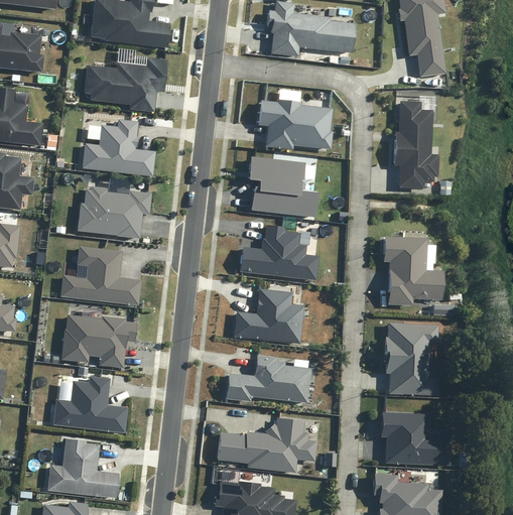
[(0,0),(0,3),(55,9),(56,0),(0,0)]
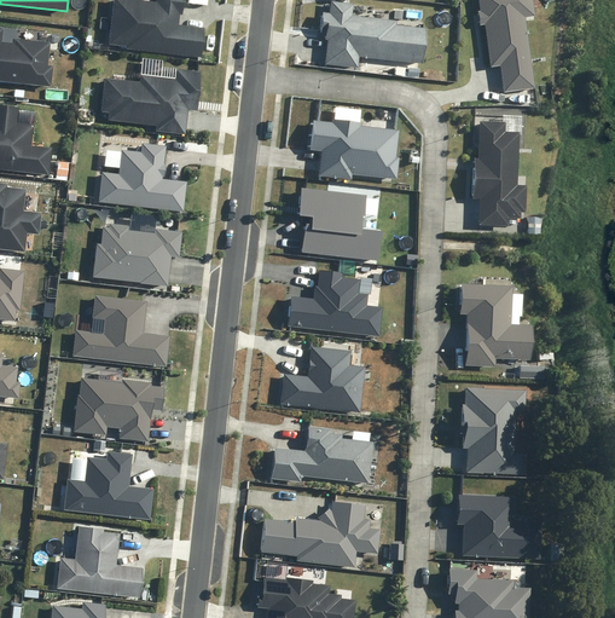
[(126,50),(202,58),(204,28),(179,26),(180,16),(183,16),(184,0),(156,0),(157,3),(134,0),(114,0),(109,45),(126,47),(126,50)]
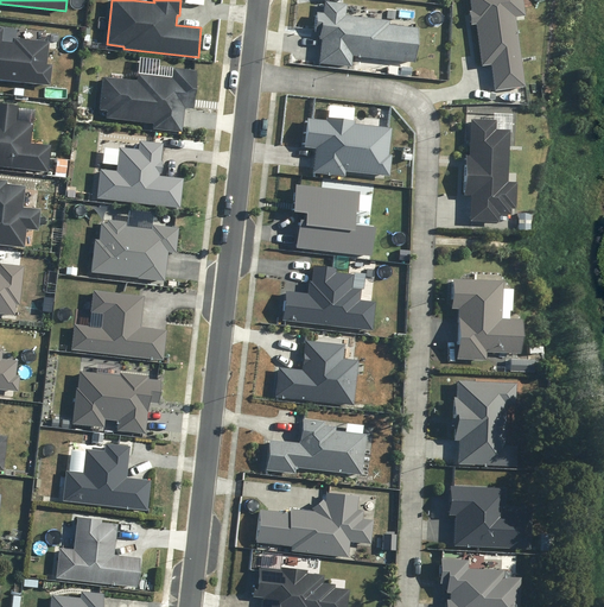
[(495,92),(526,87),(516,18),(526,17),(523,0),(470,0),(472,11),(470,11),(472,25),(477,25),(483,67),(491,65),(495,92)]
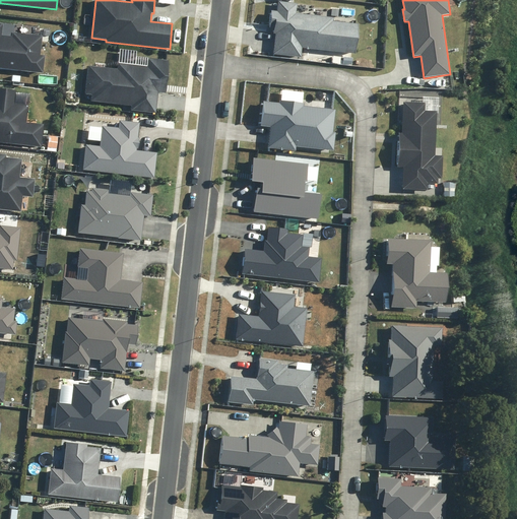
[(303,48),(356,54),(360,23),(334,20),(334,17),(297,13),(298,3),(280,1),(278,11),(271,10),(270,27),(274,28),(274,34),(276,34),(274,54),(302,57),(303,48)]
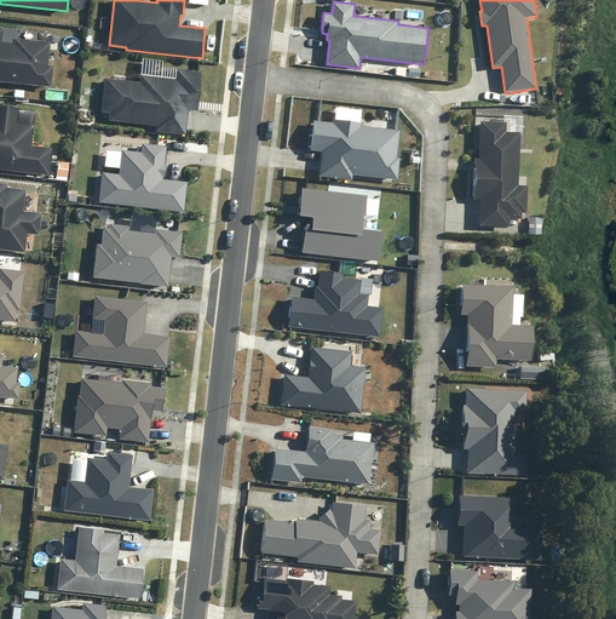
[(0,81),(52,87),(55,67),(49,66),(51,43),(16,39),(16,44),(4,43),(5,29),(0,28),(0,81)]
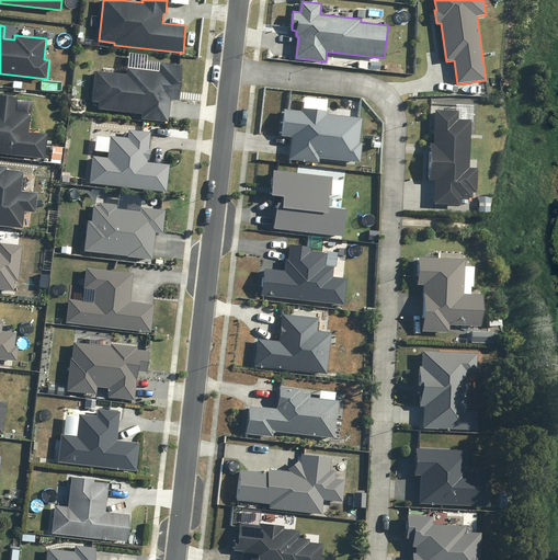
[(99,103),(98,110),(141,114),(141,120),(169,123),(171,100),(178,101),(182,65),(159,63),(159,71),(127,68),(127,75),(95,71),(92,102),(99,103)]
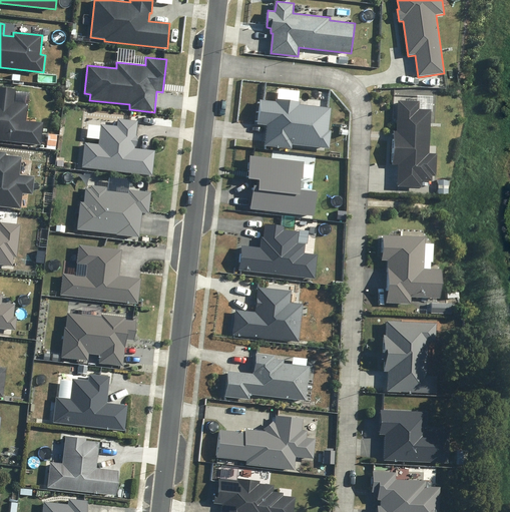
[(0,139),(41,145),(43,122),(27,120),(28,104),(15,102),(17,89),(0,86),(0,139)]
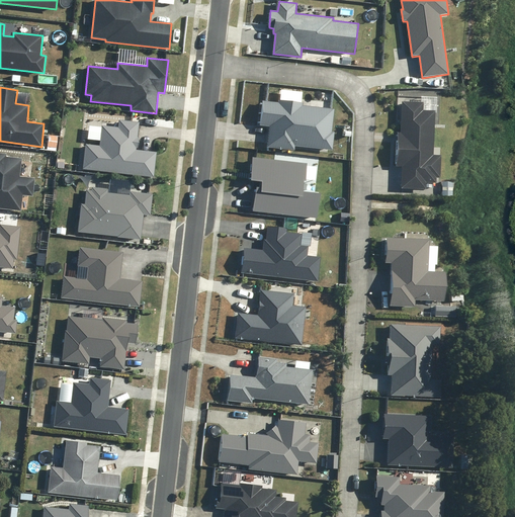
[(295,146),(333,150),(335,133),(332,132),(334,109),(303,105),(303,102),(278,100),(278,103),(263,101),(260,125),(270,126),(268,147),(294,150),(295,146)]
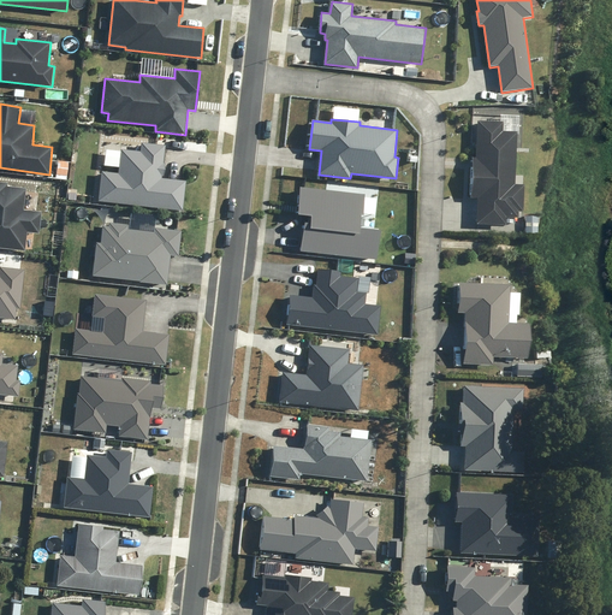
[(476,199),(475,225),(505,226),(505,218),(517,219),(517,212),(522,212),(523,185),(514,184),(516,132),(503,131),(503,122),(477,120),(476,158),(471,158),(469,199),(476,199)]
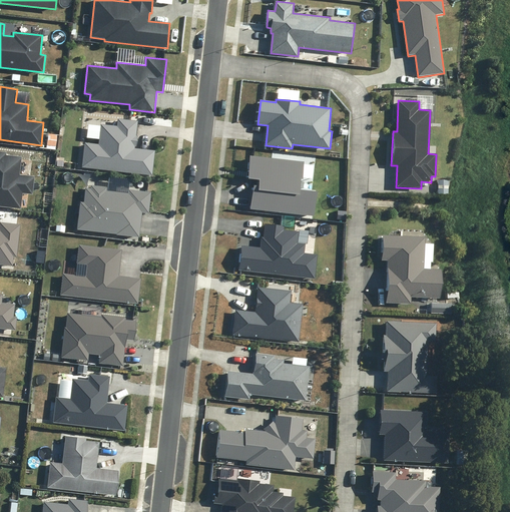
[(84,142),(81,167),(152,175),(155,150),(136,148),(138,135),(136,135),(138,120),(117,118),(117,126),(100,124),(98,144),(84,142)]
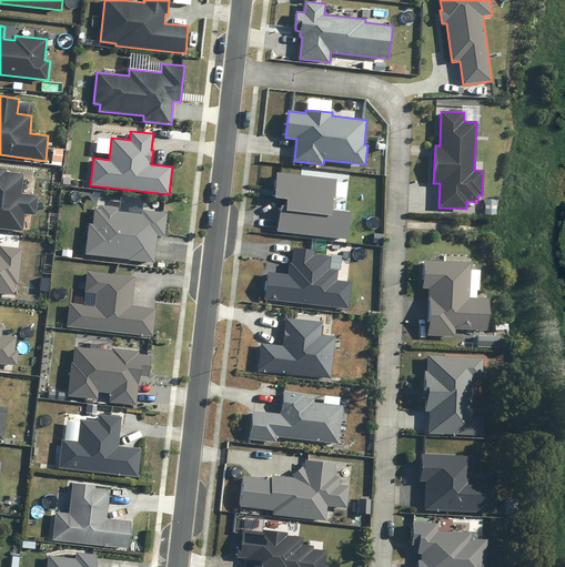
[(0,230),(23,232),(26,214),(36,215),(38,195),(22,193),(24,174),(8,172),(8,169),(0,168),(0,230)]
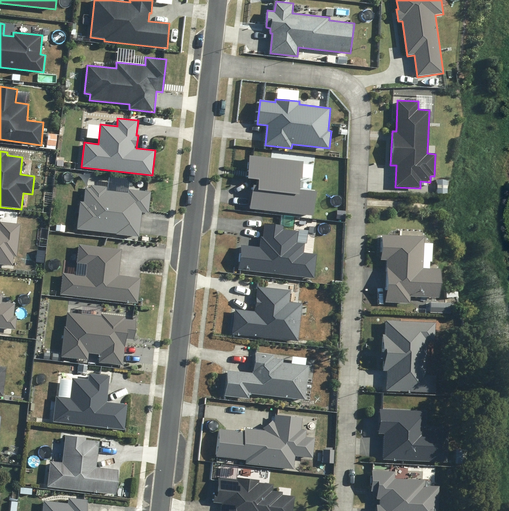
[(303,161),(249,155),(246,179),(256,180),(255,186),(251,185),(249,208),(312,215),(314,192),(296,190),(297,179),(301,179),(303,161)]
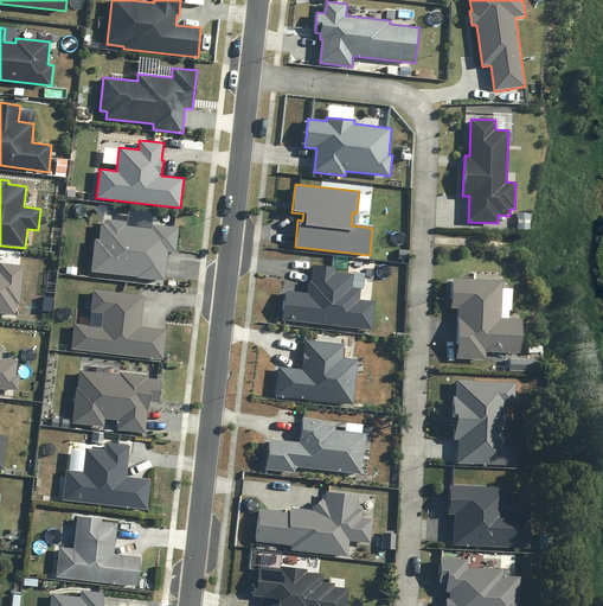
[(518,214),(517,229),(528,230),(528,214),(518,214)]
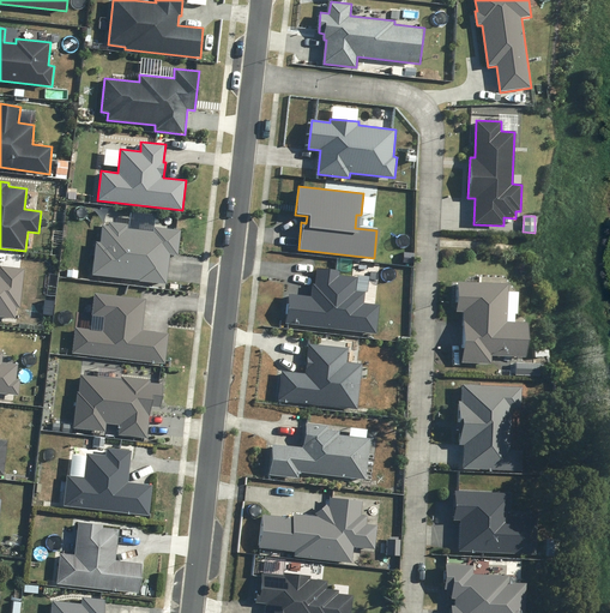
[(96,242),(91,275),(167,284),(170,254),(179,256),(181,230),(155,227),(153,232),(128,228),(128,224),(109,222),(108,227),(102,226),(100,242),(96,242)]
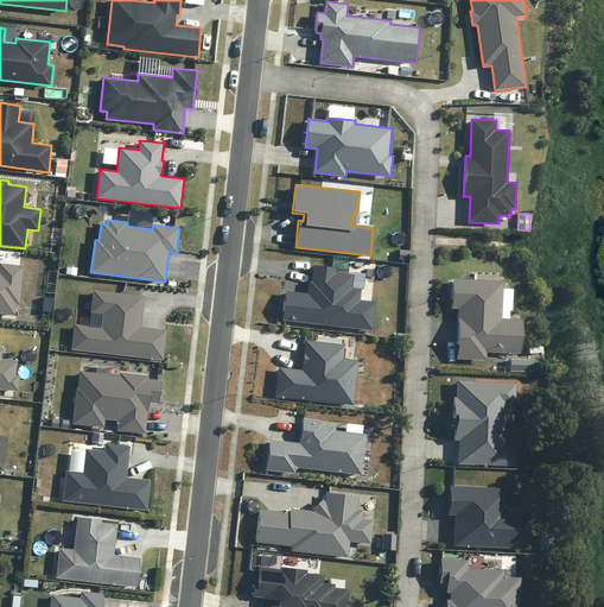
[(400,250),(399,260),(409,261),(411,251),(400,250)]
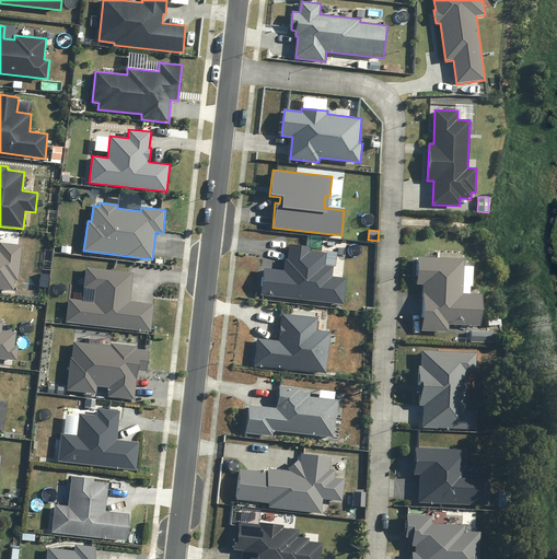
[(46,233),(45,242),(55,243),(56,234),(46,233)]
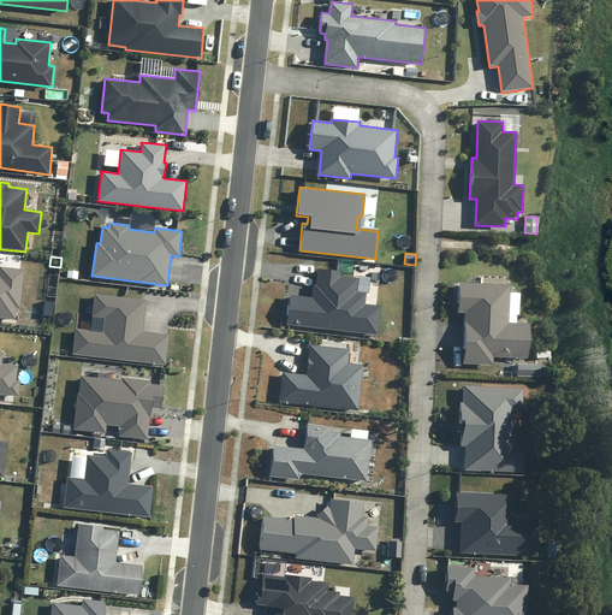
[(0,318),(15,320),(16,309),(19,309),(24,270),(0,267),(0,318)]
